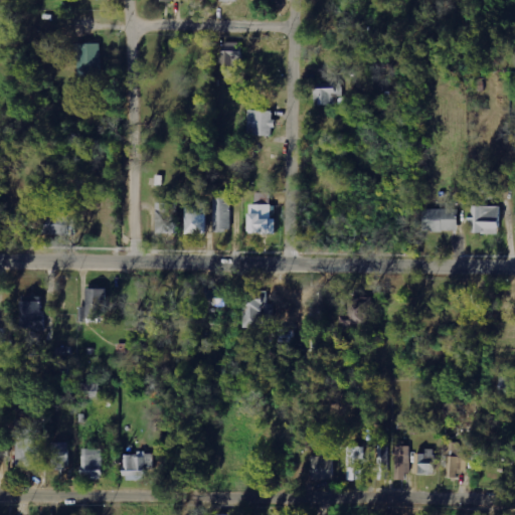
[(101,74),(101,43),(79,44),(79,74),(101,74)]
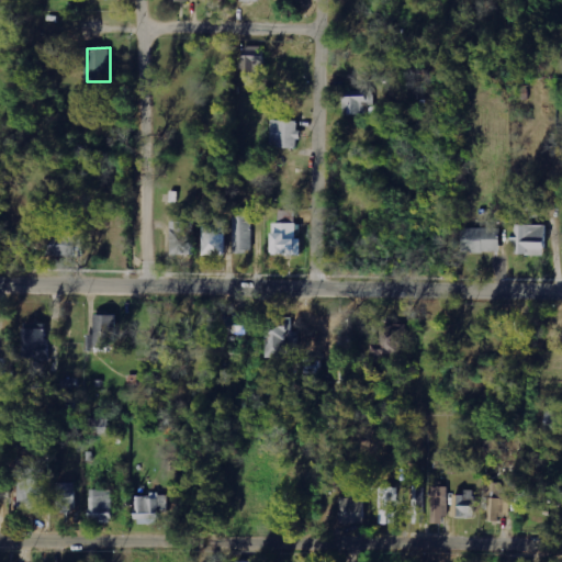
[(263,47),(242,47),(243,78),(255,78),(255,72),(263,72),(263,47)]
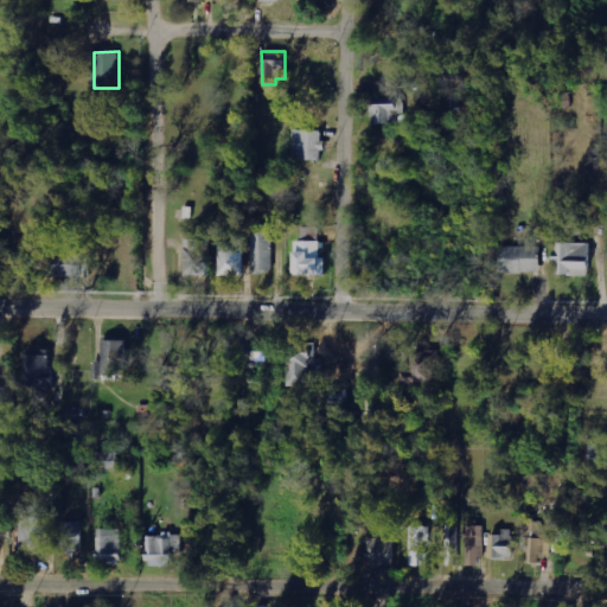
[(370,125),(396,123),(395,114),(407,114),(406,97),(370,98),(370,125)]
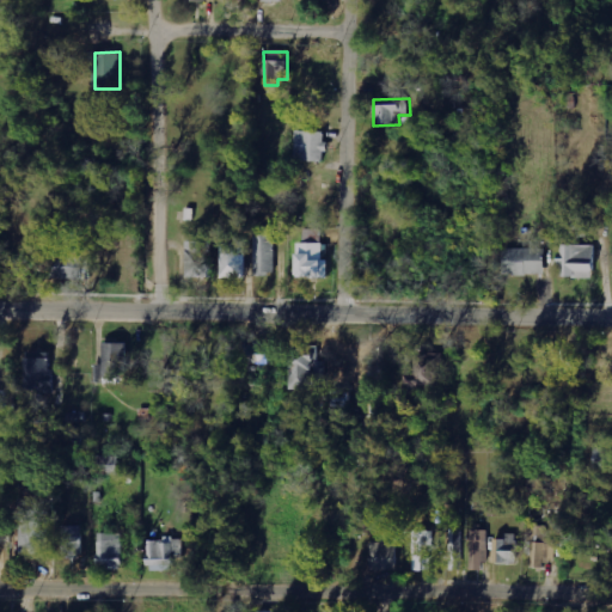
[(295,161),(325,163),(325,133),(295,132),(295,161)]
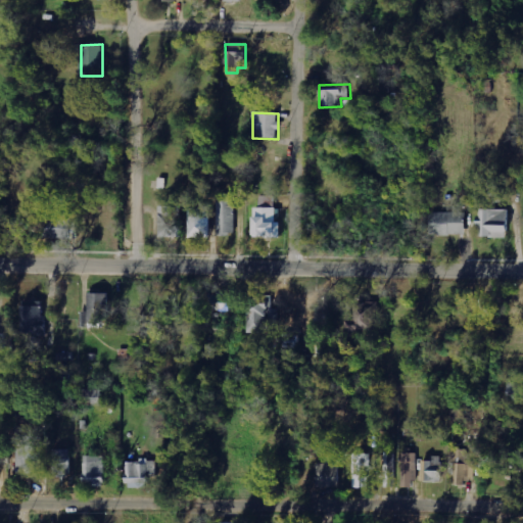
[(217,197),(217,235),(234,234),(234,196),(217,197)]
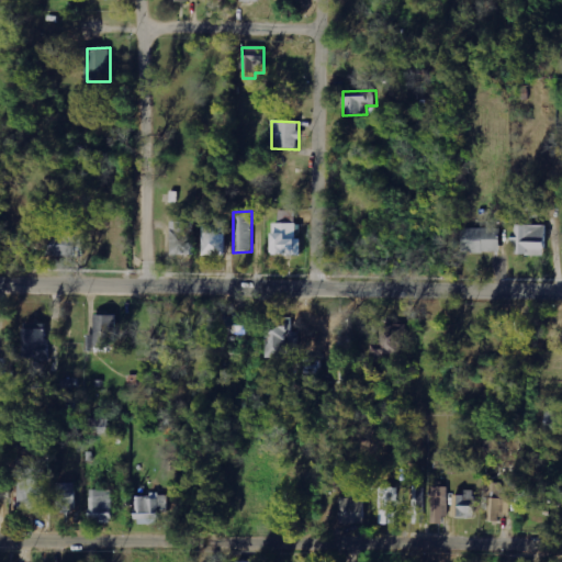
[(301,256),(301,239),(295,239),(295,212),(279,212),(279,224),(270,224),(270,256),(301,256)]
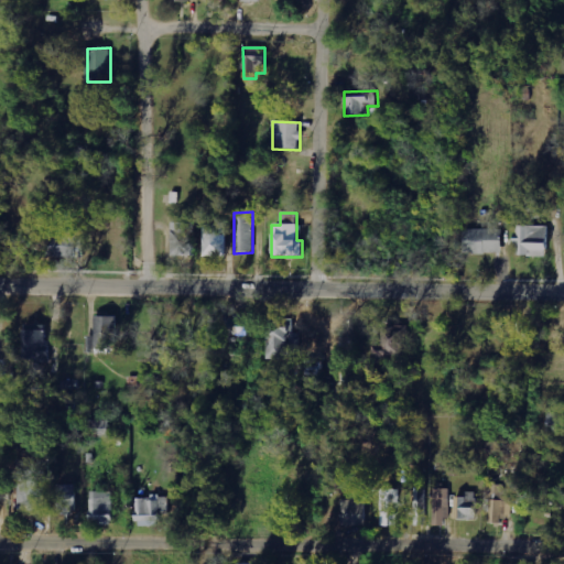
[(170,257),(194,257),(193,223),(170,224),(170,257)]
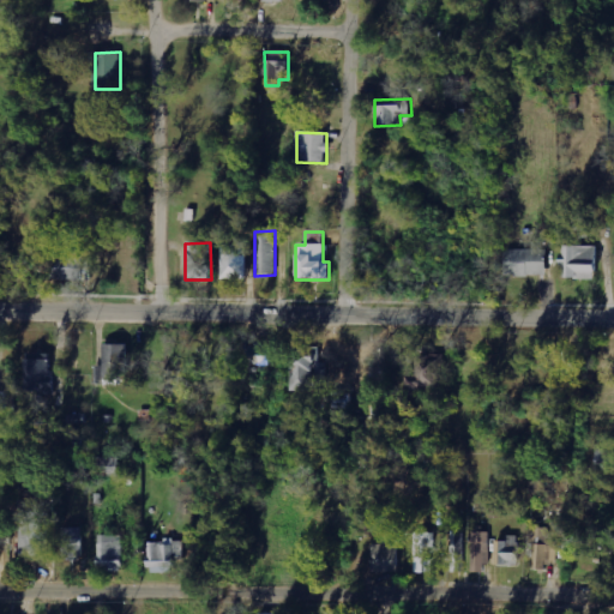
[(220,280),(246,280),(246,244),(218,245),(220,280)]
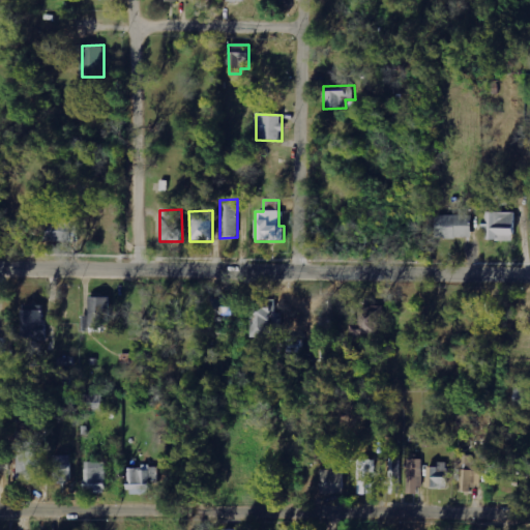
[(513,212),(486,212),(486,227),(487,227),(487,241),(513,241),(513,212)]
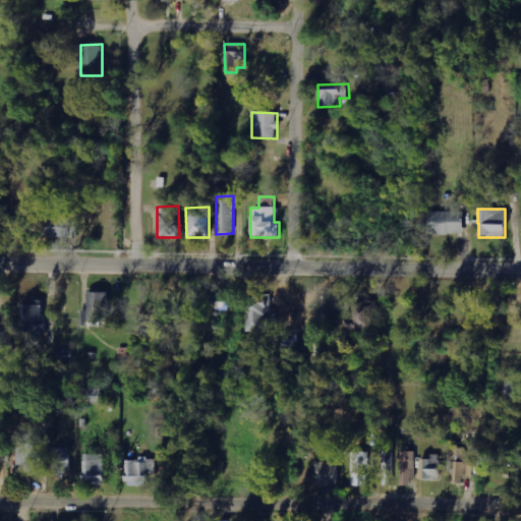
[(463,212),(426,212),(426,234),(463,234),(463,212)]
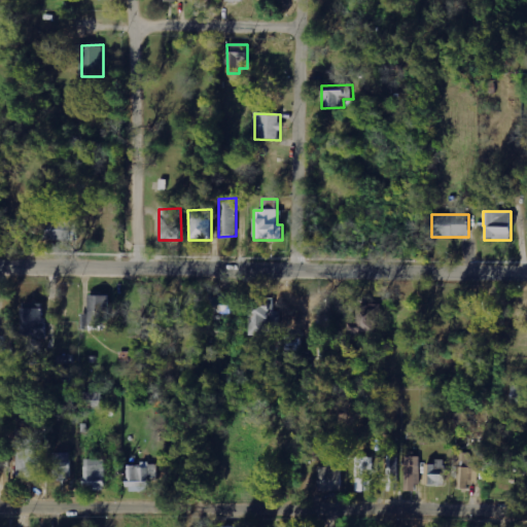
[(43,240),(72,240),(73,220),(43,219),(43,240)]
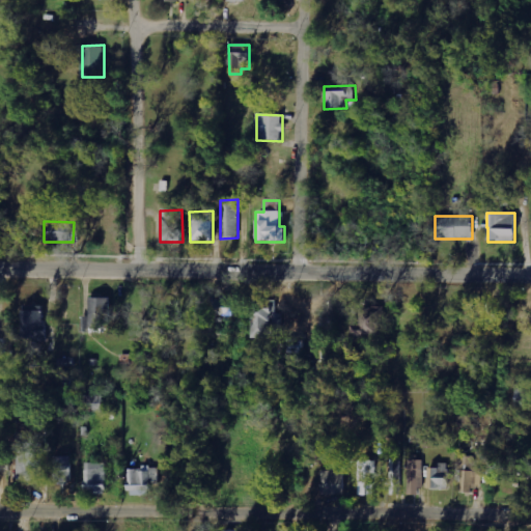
[(215,316),(234,315),(234,297),(214,298),(215,316)]
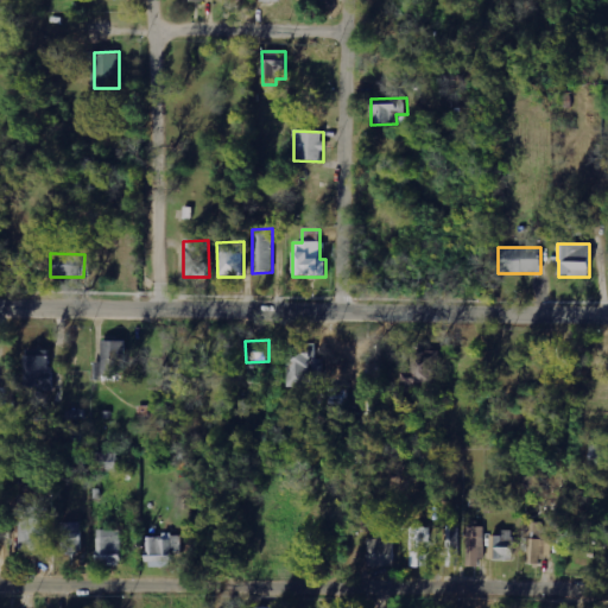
[(287,386),(324,387),(324,359),(316,359),(317,343),(289,343),(287,386)]
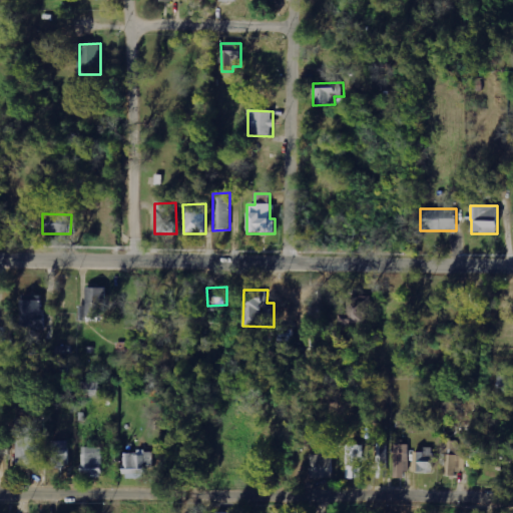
[(369,297),(348,297),(347,315),(340,315),(339,330),(368,331),(369,297)]
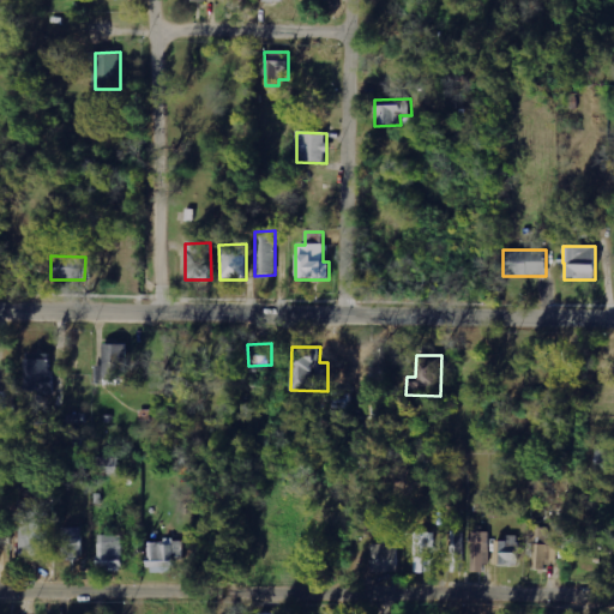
[(25,396),(52,396),(52,356),(25,356),(25,396)]
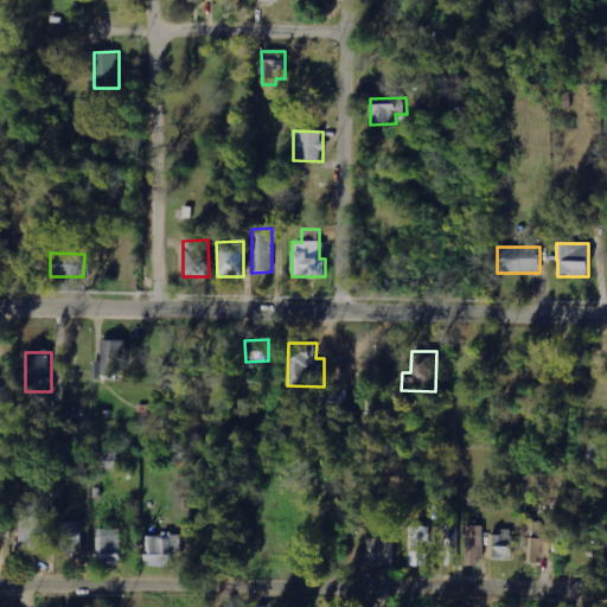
[(0,403),(14,403),(14,388),(0,387),(0,403)]
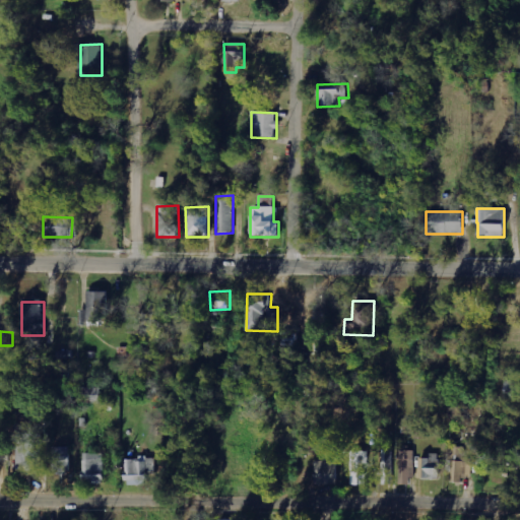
[(519,390),(519,381),(505,381),(505,389),(519,390)]
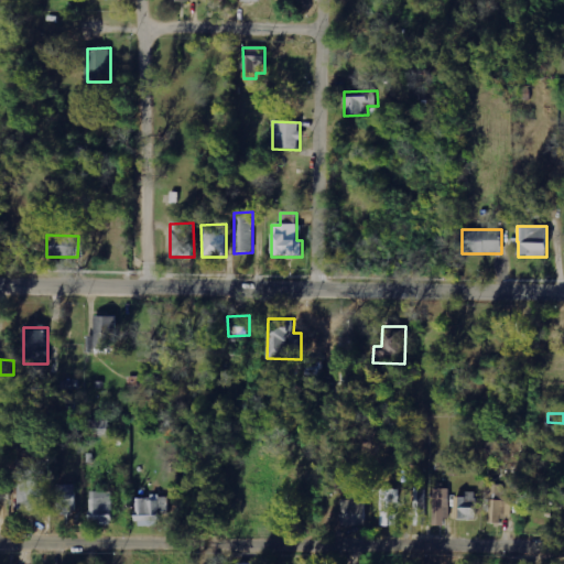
[(19,511),(45,510),(45,470),(18,472),(19,511)]
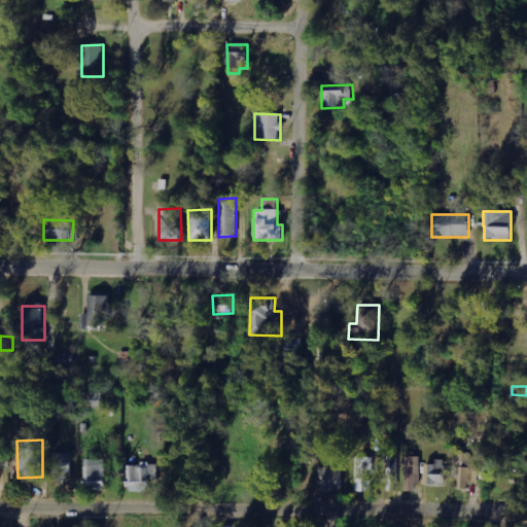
[(456,488),(467,489),(468,483),(478,483),(479,467),(475,467),(475,452),(456,452),(456,488)]
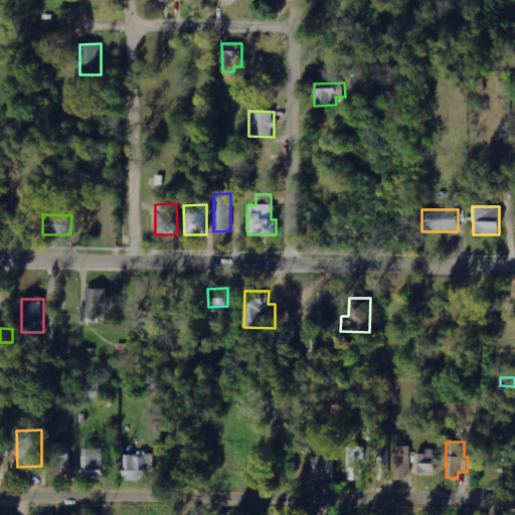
[(69,443),(51,443),(52,469),(69,469),(69,443)]
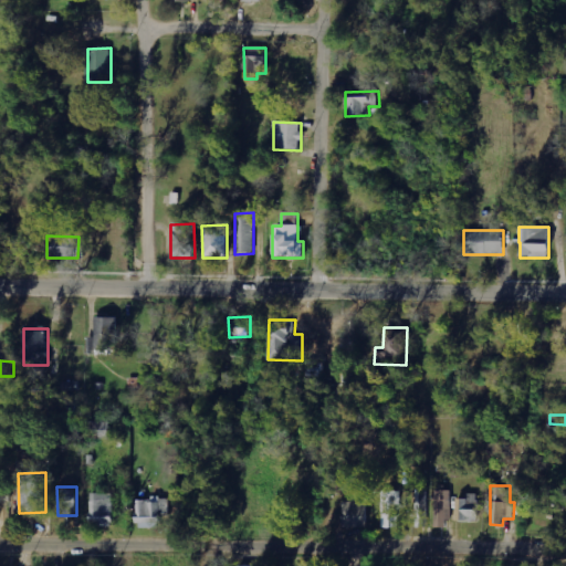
[(428,490),(416,490),(415,527),(427,527),(428,490)]
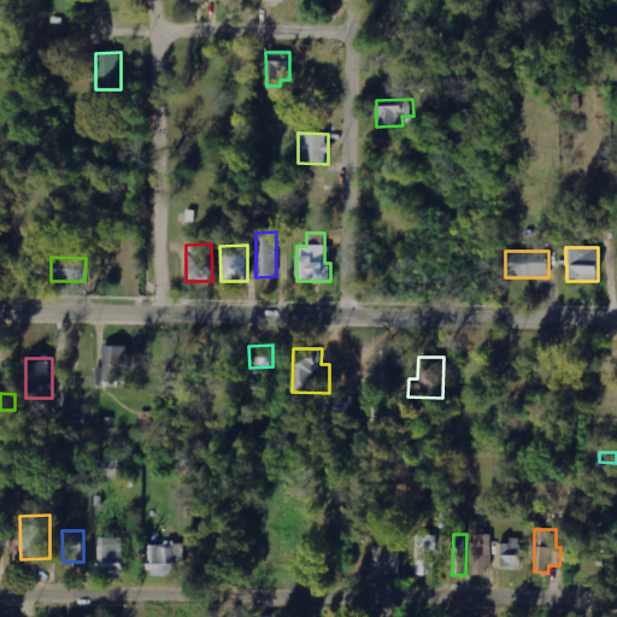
[(416,575),(438,575),(439,535),(417,535),(416,575)]
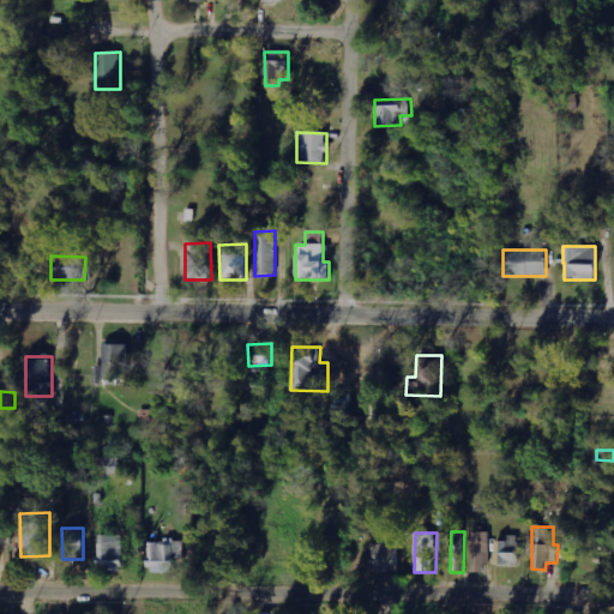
[(488,533),(471,533),(473,572),(489,571),(488,533)]
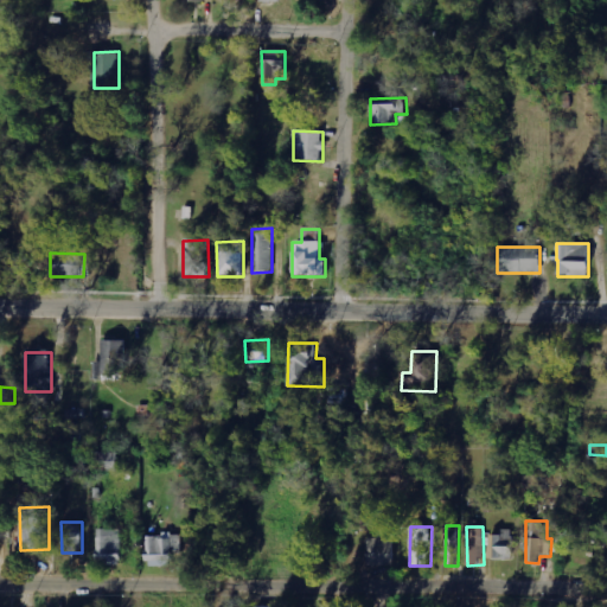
[(97,563),(122,564),(122,529),(98,529),(97,563)]
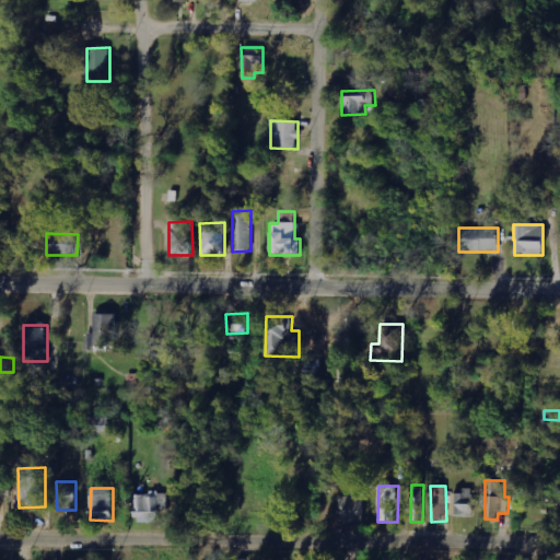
[(474,515),(475,489),(461,489),(461,493),(453,492),(452,515),(474,515)]
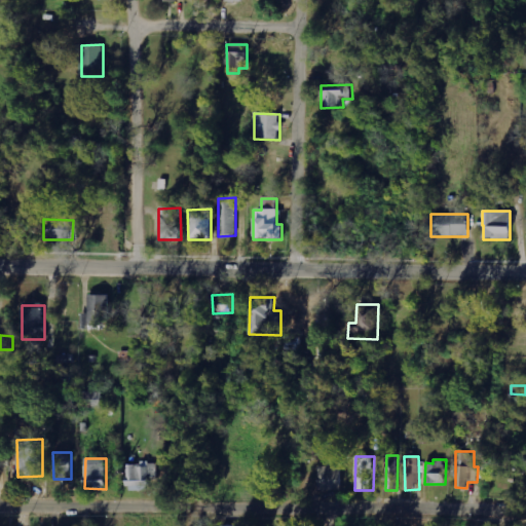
[(158,462),(125,464),(125,489),(148,489),(148,477),(158,477),(158,462)]
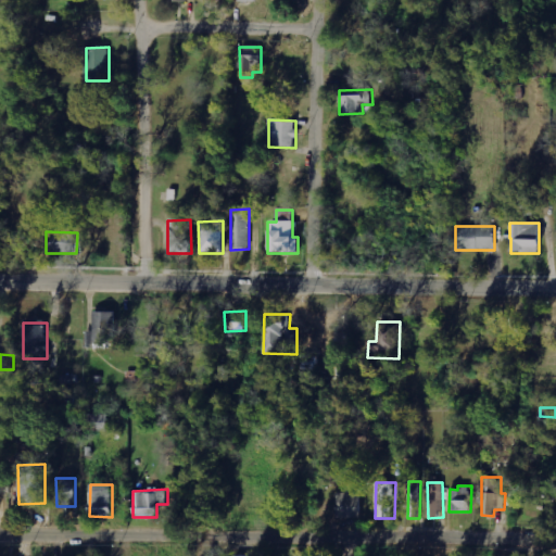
[(336,493),(337,517),(359,516),(359,492),(336,493)]
